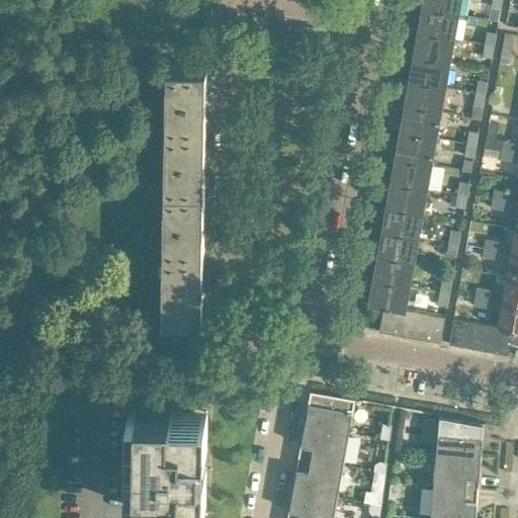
[(424,0),(423,8),(456,14),(458,0),(424,0)]
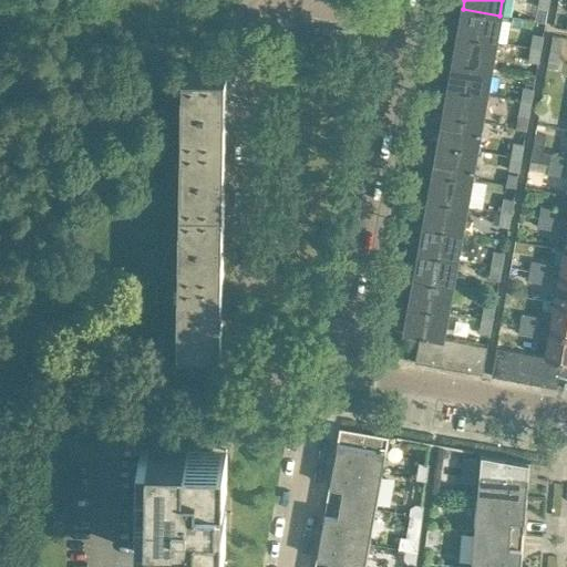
[(537,0),(536,8),(548,10),(549,0),(537,0)]
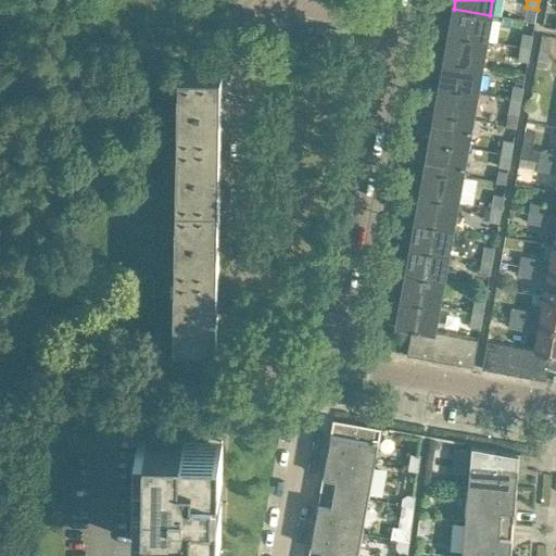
[(454,9),(449,35),(485,41),(490,15),(454,9)]
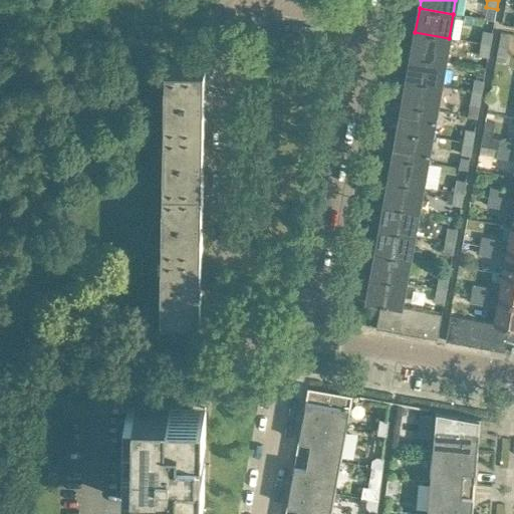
[(482,30),(480,42),(490,44),(492,31),(482,30)]
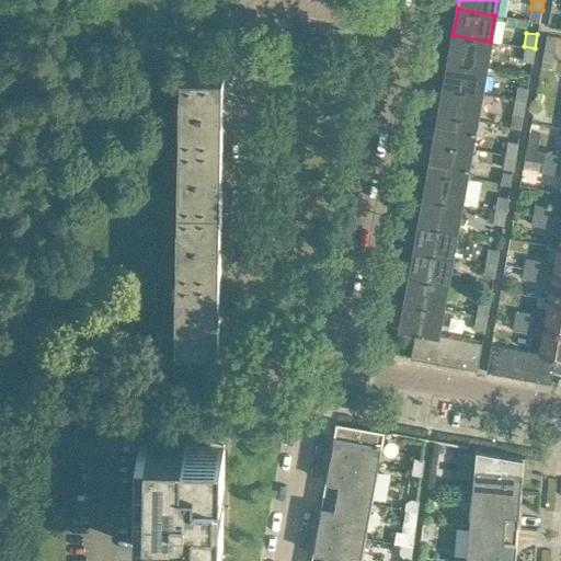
[(453,35),(448,63),(485,69),(490,42),(453,35)]
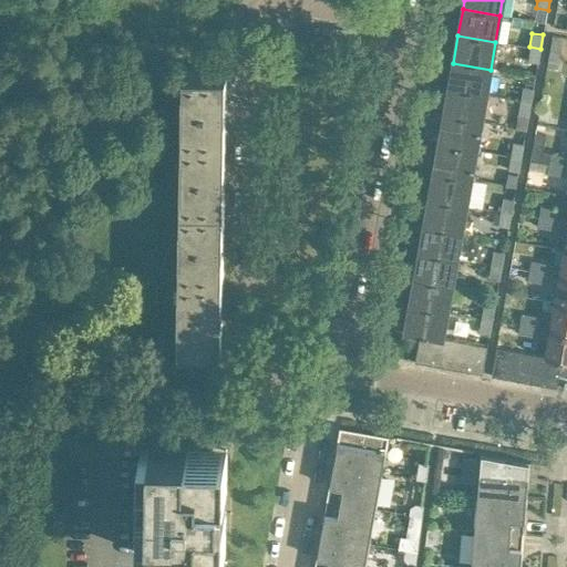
[(549,52),(560,53),(563,39),(552,38),(549,52)]
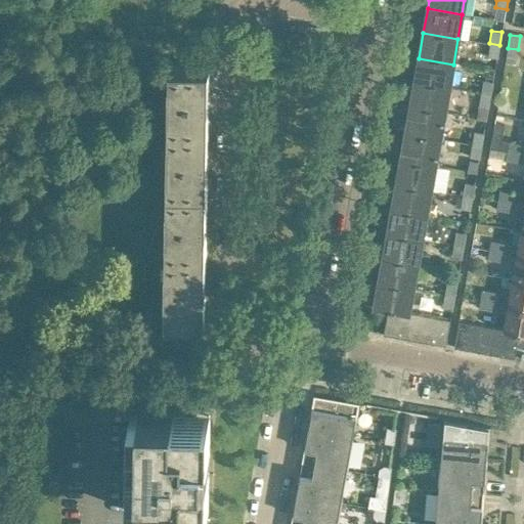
[(497,58),(499,45),(489,43),(487,56),(497,58)]
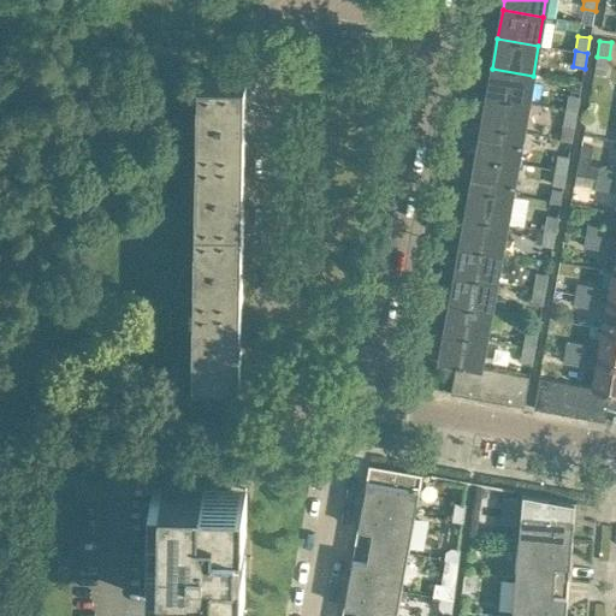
[(597,57),(594,72),(605,73),(609,58),(597,57)]
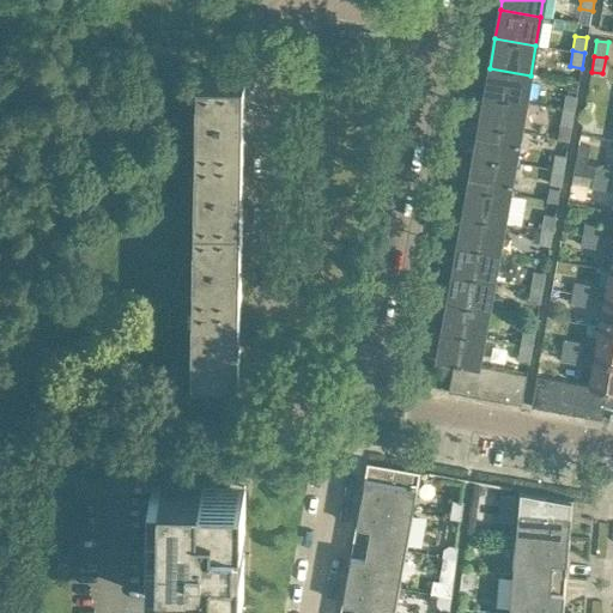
[(490,68),(485,97),(526,104),(530,76),(490,68)]
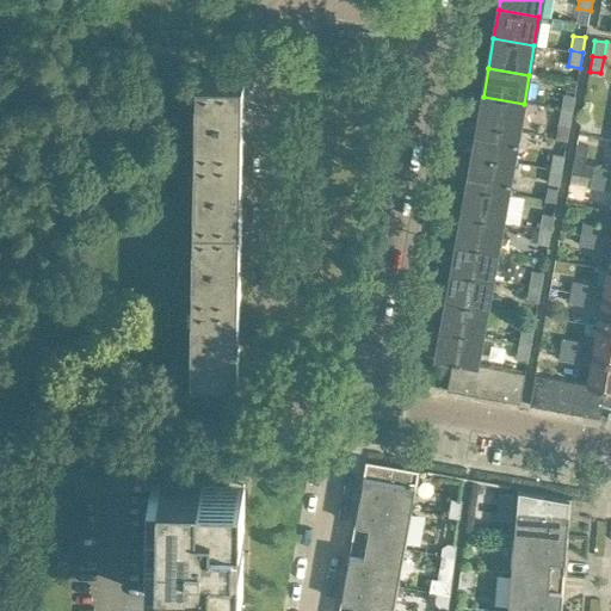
[(196,155),(242,156),(244,81),(198,80),(196,155)]
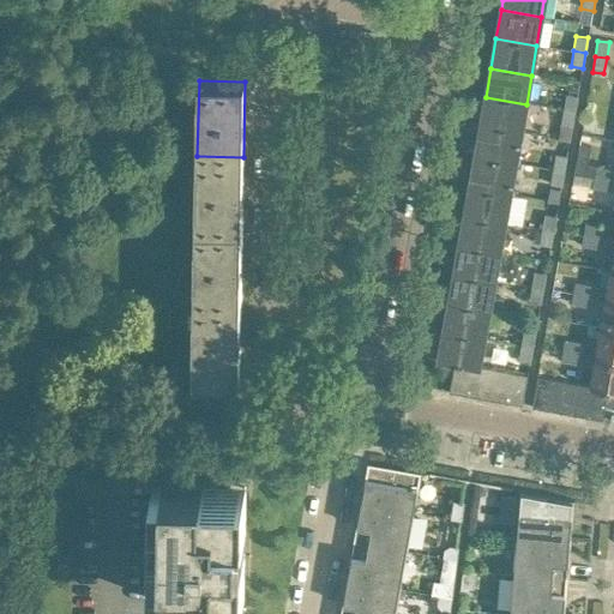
[(566,94),(563,109),(576,110),(578,96),(566,94)]
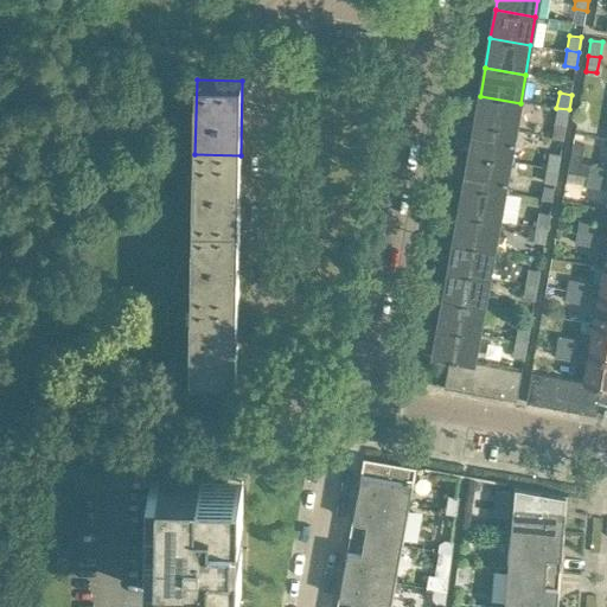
[(480,96),(474,126),(515,133),(521,103),(480,96)]
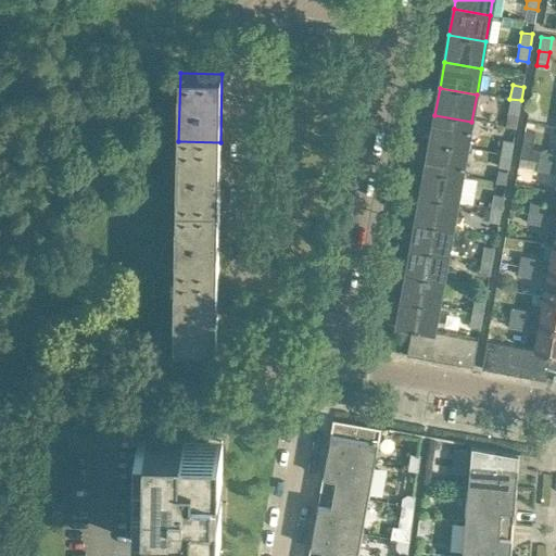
[(516,128),(521,100),(509,99),(505,126),(516,128)]
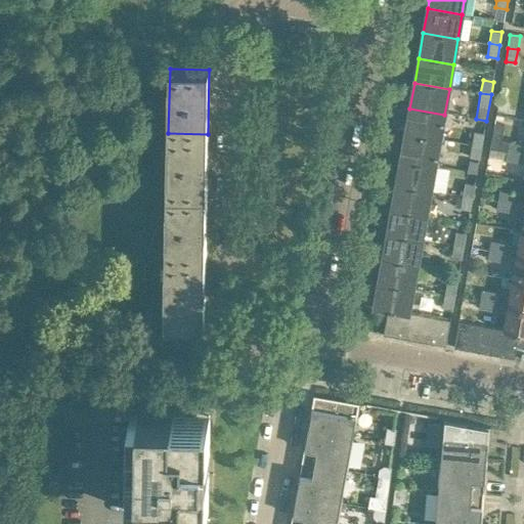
[(409,108),(405,133),(440,139),(444,115),(409,108)]
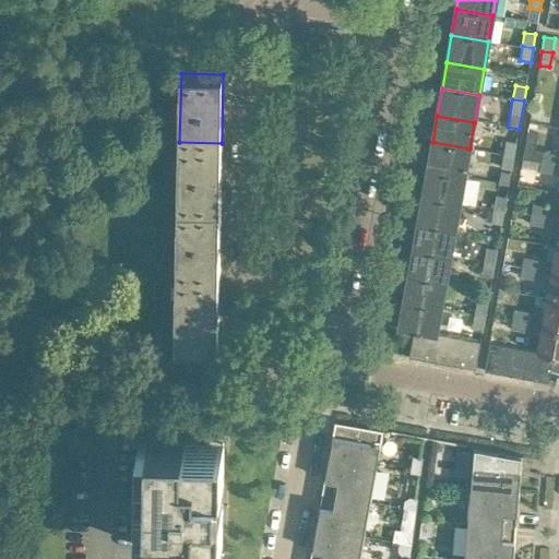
[(535,150),(538,133),(527,131),(523,157),(558,164),(558,153),(544,151),(543,151),(535,150)]
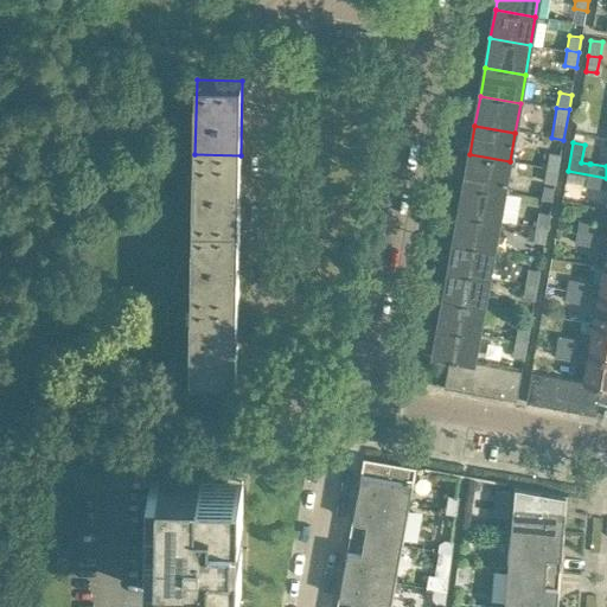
[(549,152),(547,167),(558,168),(561,154),(549,152)]
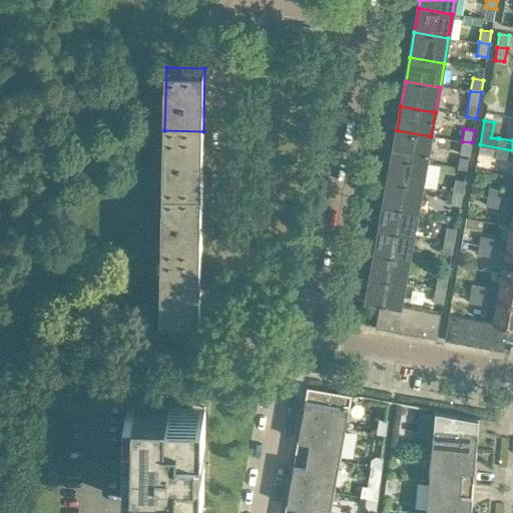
[(202,194),(203,131),(164,130),(163,193),(202,194)]
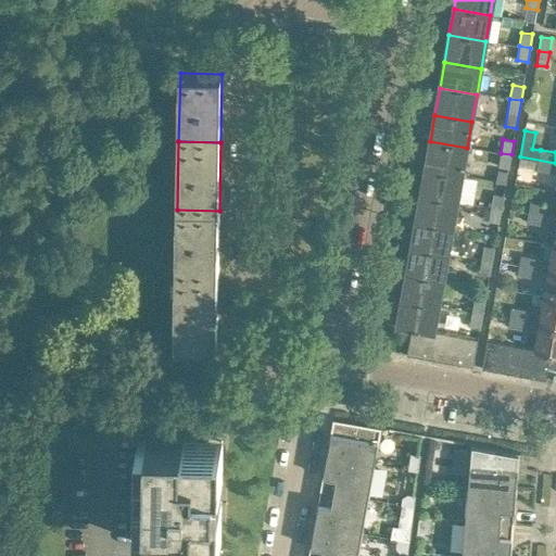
[(430,141),(425,167),(463,175),(467,148),(430,141)]
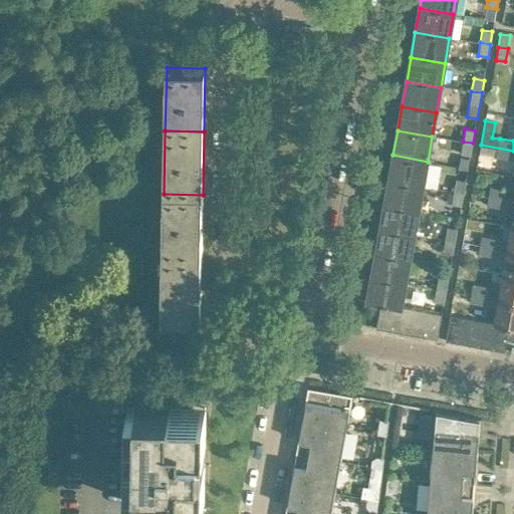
[(470,156),(473,143),(463,142),(460,154),(470,156)]
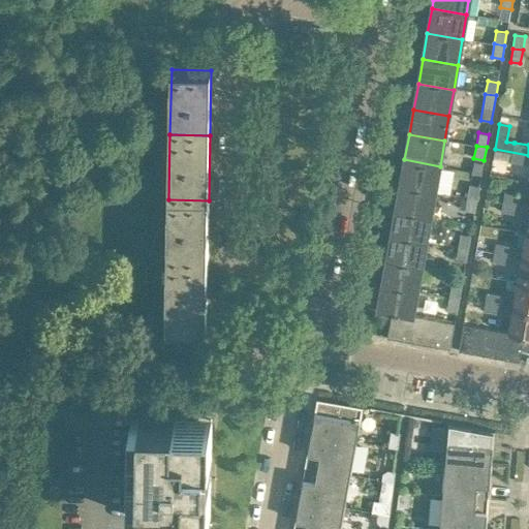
[(528,155),(495,149),(493,159),(527,164),(528,159),(527,158),(528,155)]
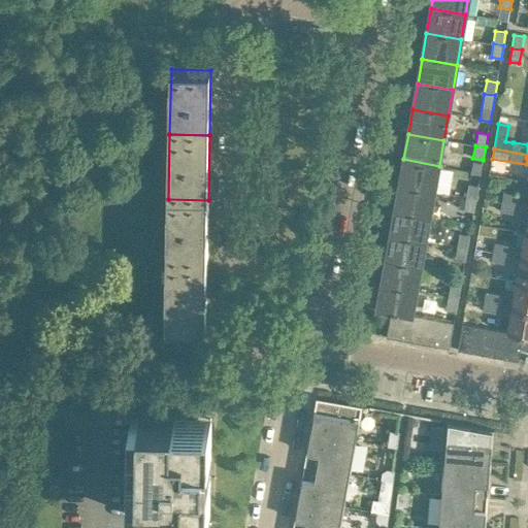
[(403,159),(399,185),(434,191),(434,190),(449,193),(453,169),(438,166),(439,166),(403,159)]
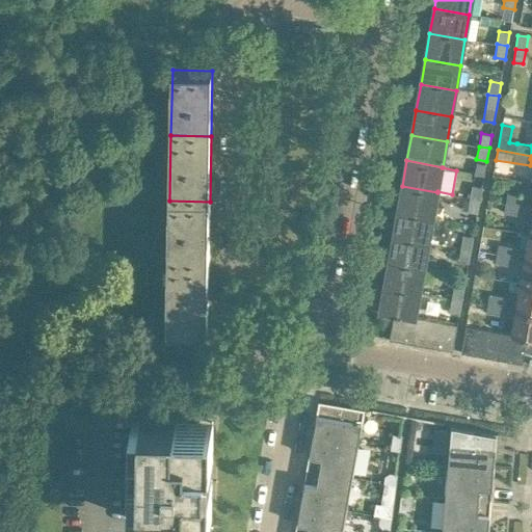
[(474,174),(484,176),(486,164),(476,162),(474,174)]
